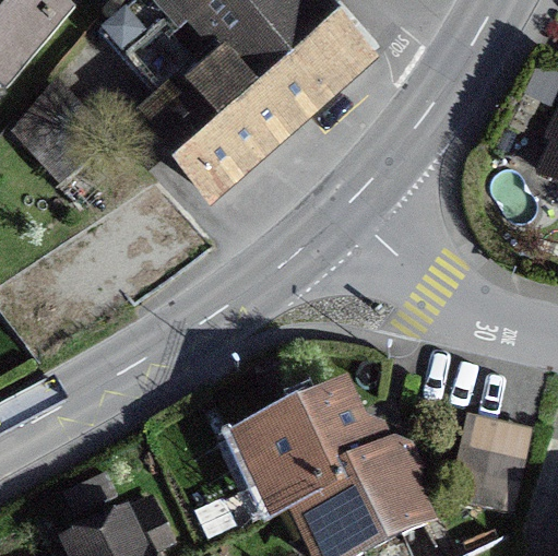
[(0,84),(62,11),(48,0),(0,0),(0,77),(1,78),(0,79),(0,84)]
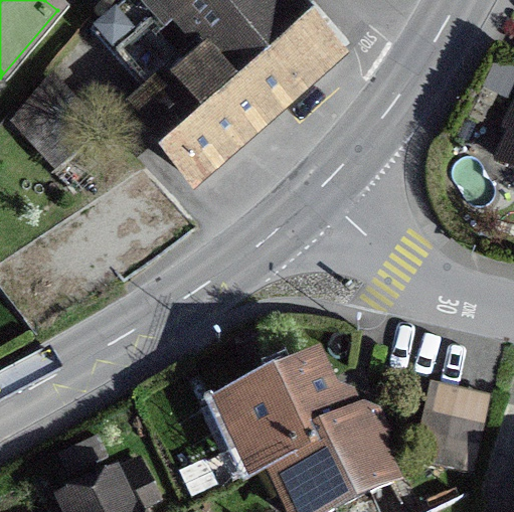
[(194,45),(207,60),(139,121),(192,182),(331,59),(279,0),(133,0),(165,36),(164,38),(165,39),(167,38),(182,55),(194,45)]
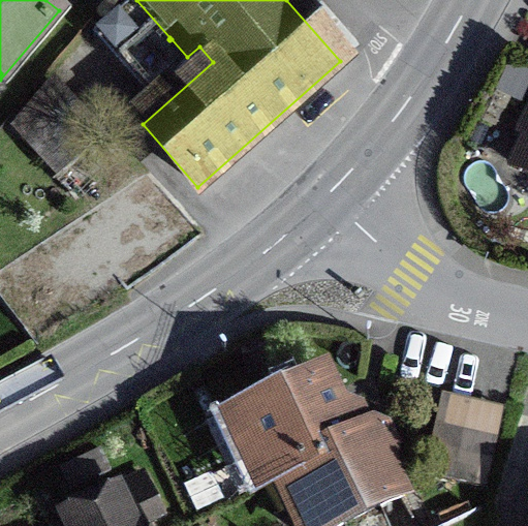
[(399,459),(403,445),(393,421),(372,415),(367,401),(349,397),(345,392),(329,358),(219,411),(258,495),(275,488),(293,525),(351,525),(415,497),(402,466),(399,459)]
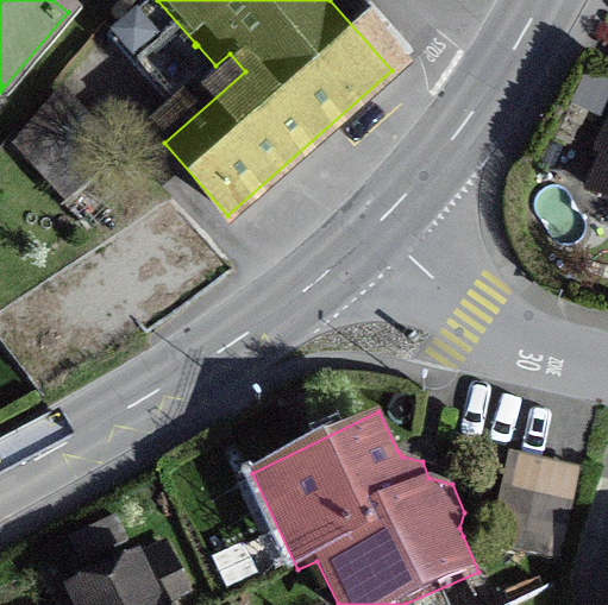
[(582,466),(509,449),(488,540),(559,558),(582,466)]
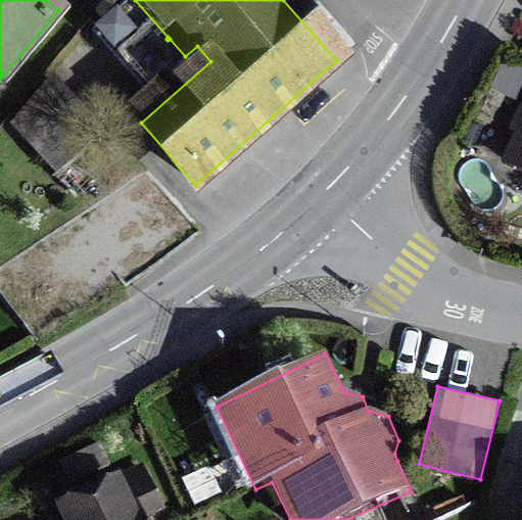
[(149,519),(148,517),(168,508),(144,460),(117,473),(101,439),(57,460),(74,493),(55,503),(62,519),(149,519)]
